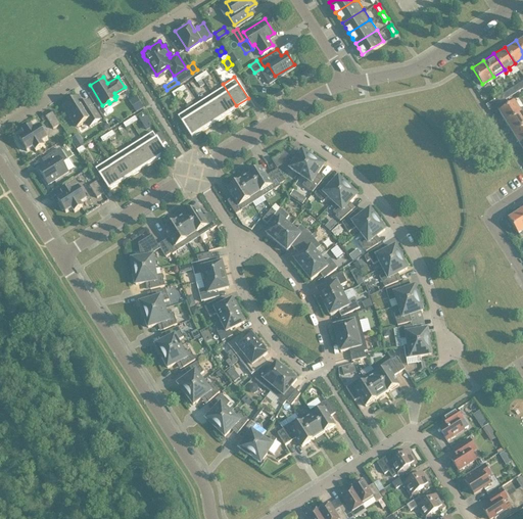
[(211,91),(225,112),(236,105),(223,84),(211,91)]
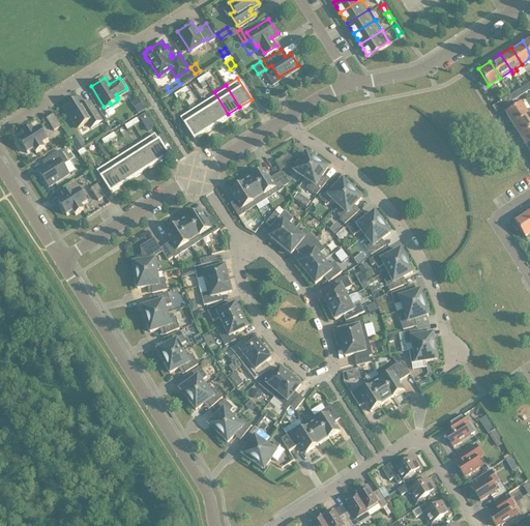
[(512,89),(517,94),(524,90),(520,85),(512,89)]
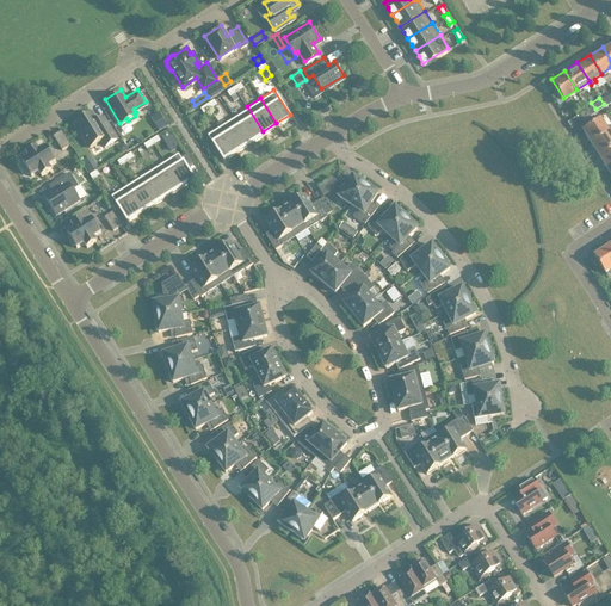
[(579,111),(582,117),(591,112),(587,105),(579,111)]
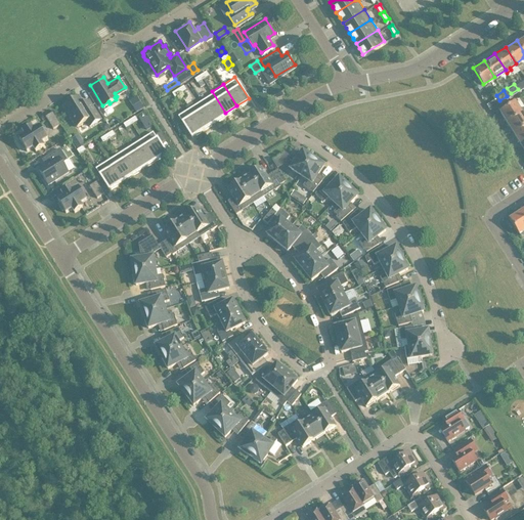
[(201,98),(214,121),(225,113),(212,91),(201,98)]
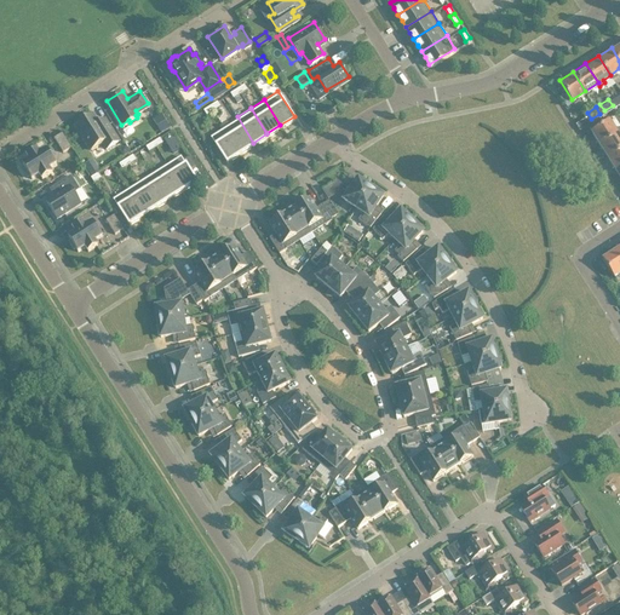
[(97,120),(91,110),(74,121),(90,147),(101,139),(104,145),(118,137),(104,115),(103,116),(105,119),(101,122),(99,121),(97,120)]
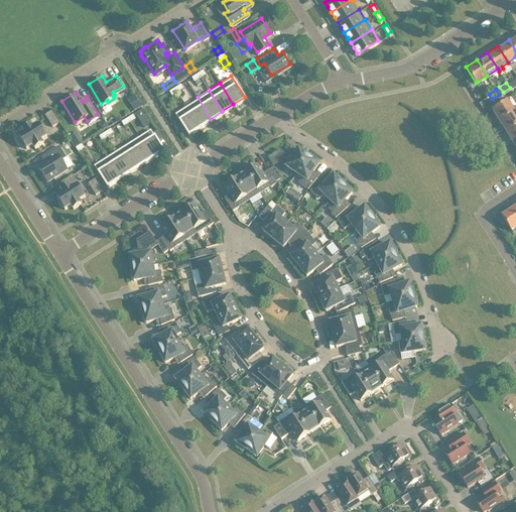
[(133,92),(126,96),(133,108),(140,103),(133,92)]
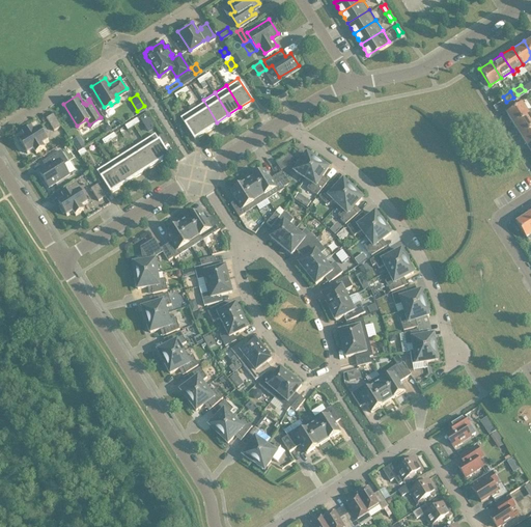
[(496,109),(506,102),(503,96),(492,103),(496,109)]
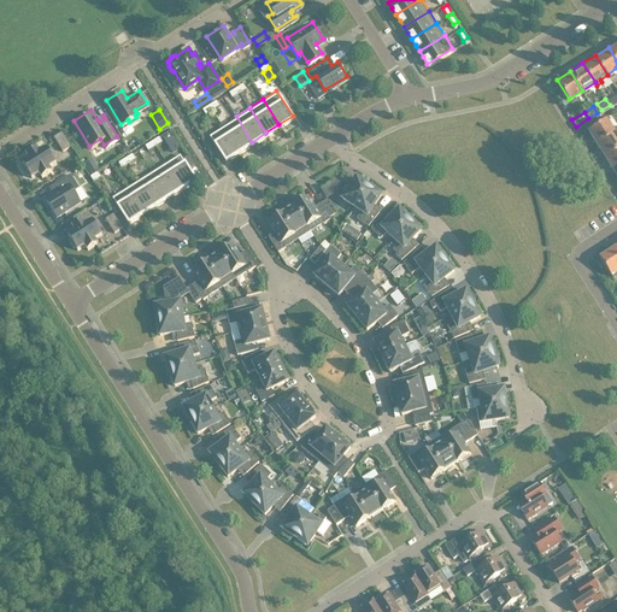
[(223,124),(239,151),(252,142),(236,116),(223,124)]
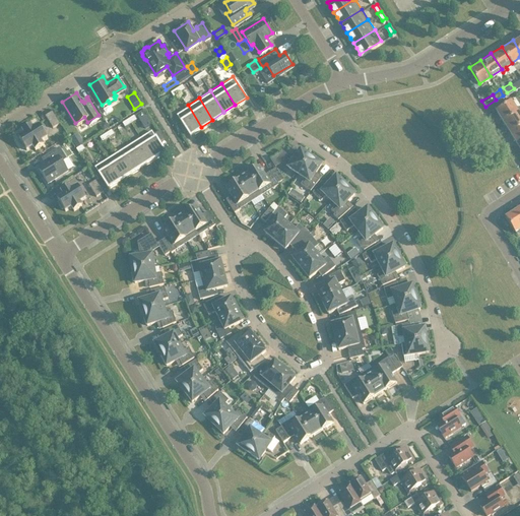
[(495,109),(502,120),(518,110),(511,99),(495,109)]
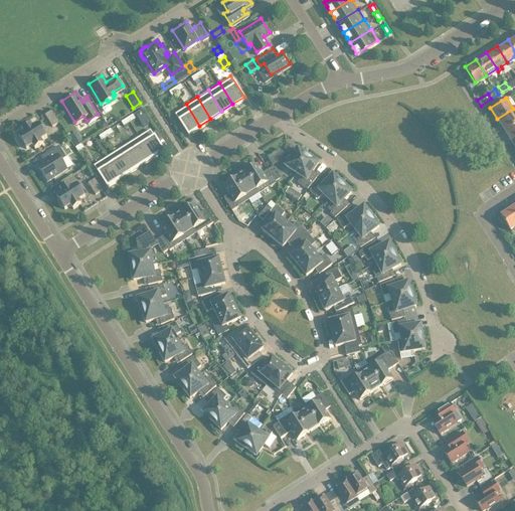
[(174,112),(188,133),(199,126),(186,104),(174,112)]
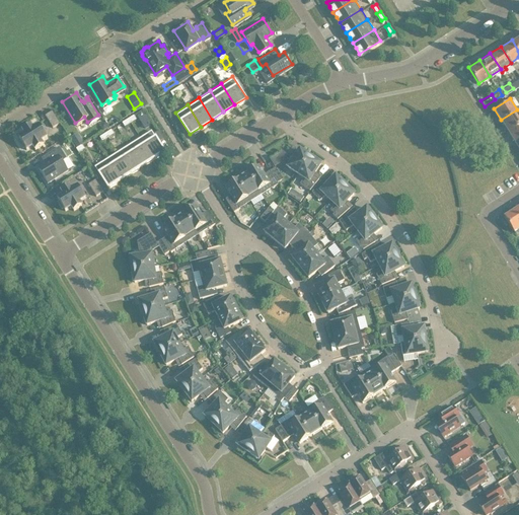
[(52,125),(59,121),(51,108),(44,113),(52,125)]
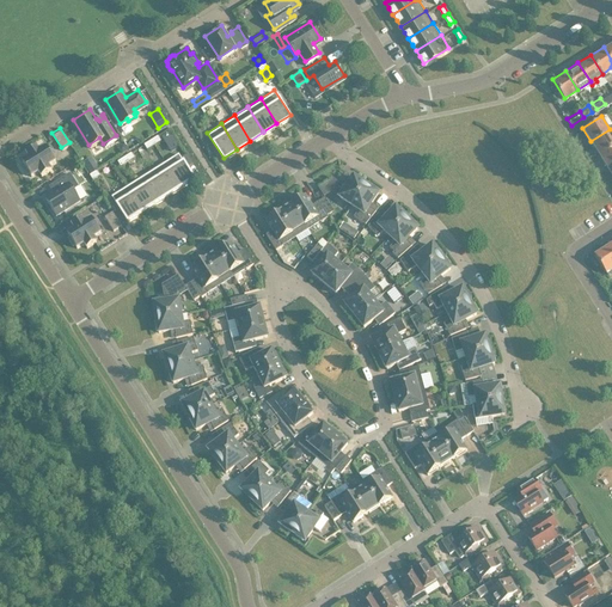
[(147,128),(135,138),(139,143),(152,134),(147,128)]
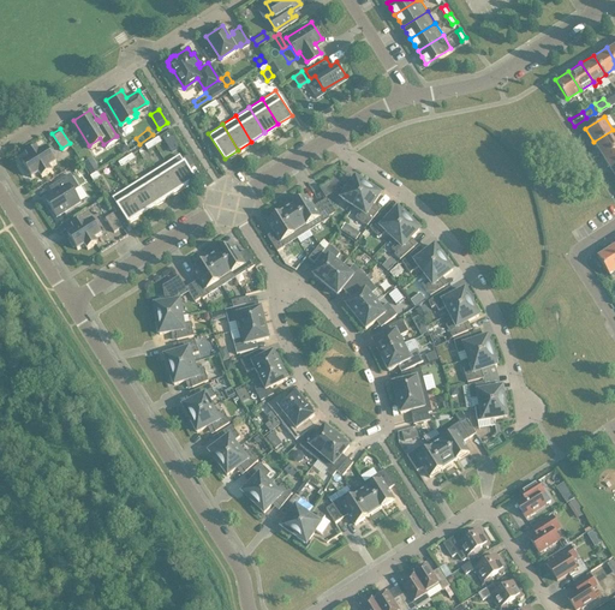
[(602,155),(614,145),(614,133),(613,130),(593,142),(602,155)]
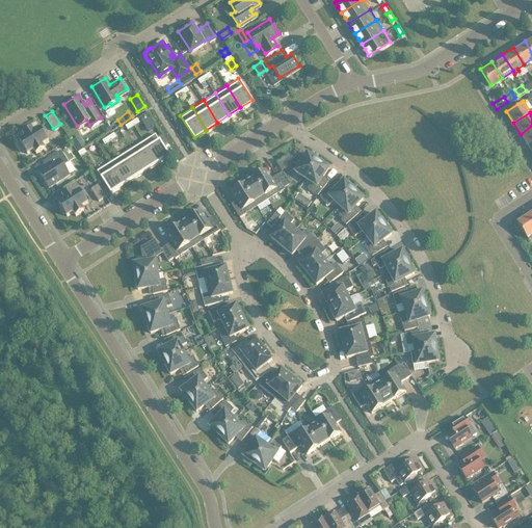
[(41,141),(47,137),(40,125),(32,129),(30,125),(22,130),(25,134),(18,138),(20,141),(18,142),(23,149),(24,148),(26,151),(32,147),(35,151),(43,146),(41,141)]
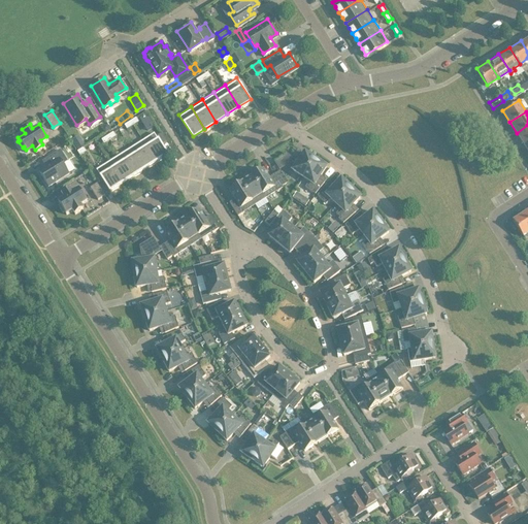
[(527,125),(517,133),(523,143),(527,140),(527,125)]
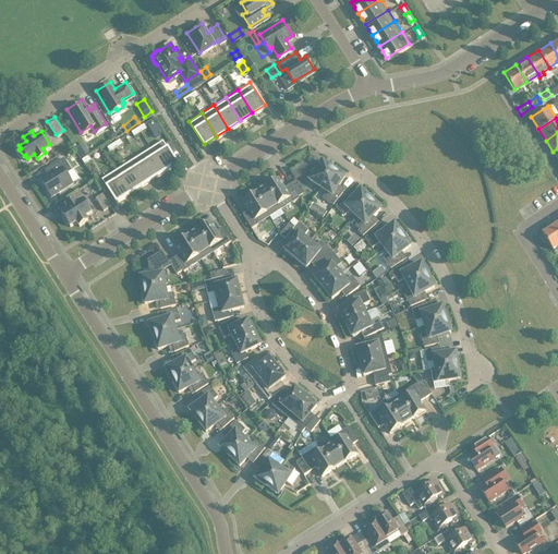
[(102,144),(116,139),(113,134),(100,140),(102,144)]
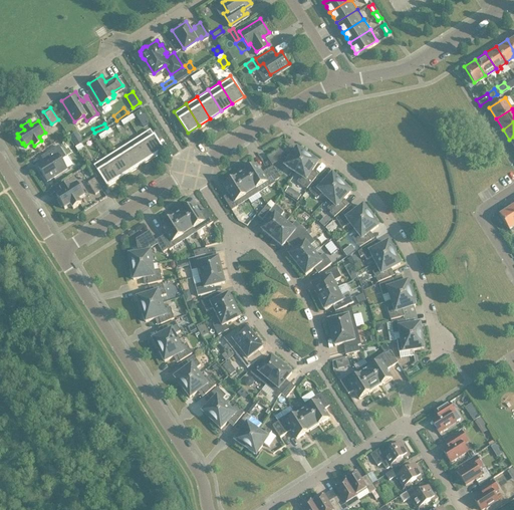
[(156,125),(151,130),(149,126),(138,135),(151,156),(163,148),(156,138),(161,135),(156,125)]
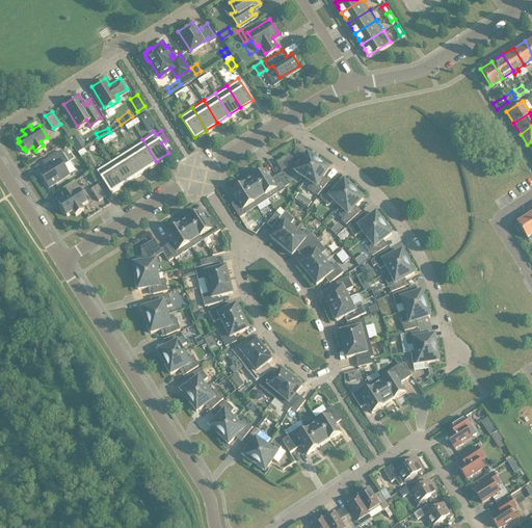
[(78,133),(71,138),(77,149),(85,143),(78,133)]
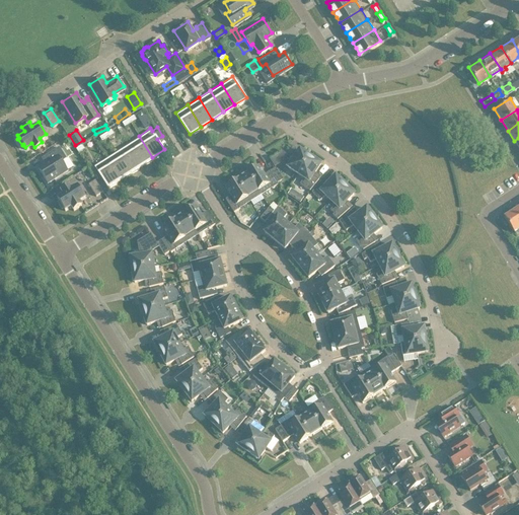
[(128,143),(141,164),(152,157),(139,136),(128,143)]
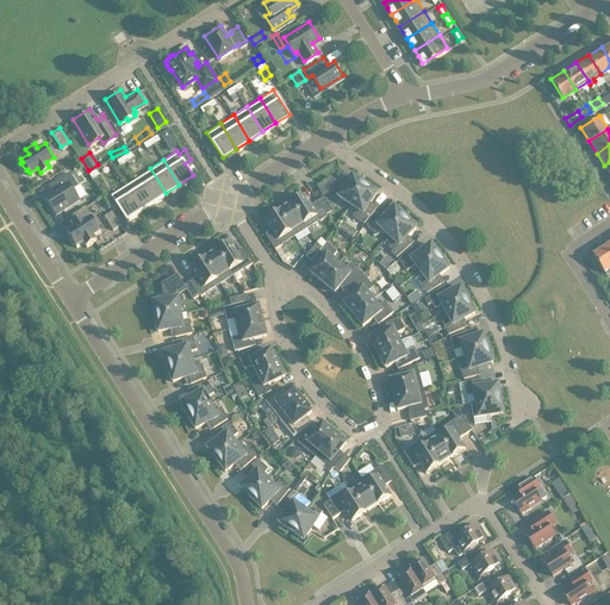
[(137,176),(153,201),(166,193),(150,168),(137,176)]
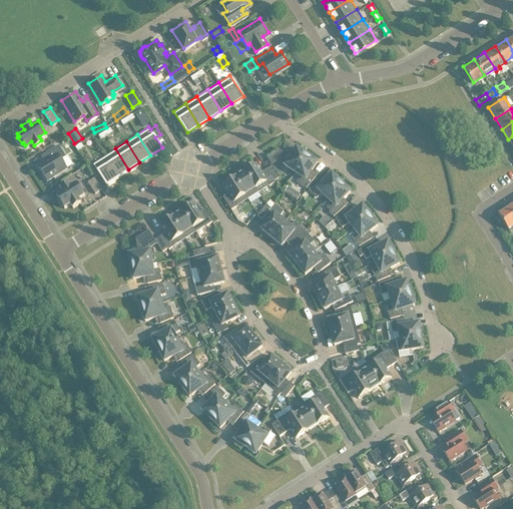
[(44,159),(37,163),(46,177),(66,165),(60,156),(64,153),(57,142),(40,153),(40,154),(43,152),(45,156),(44,157),(44,159)]
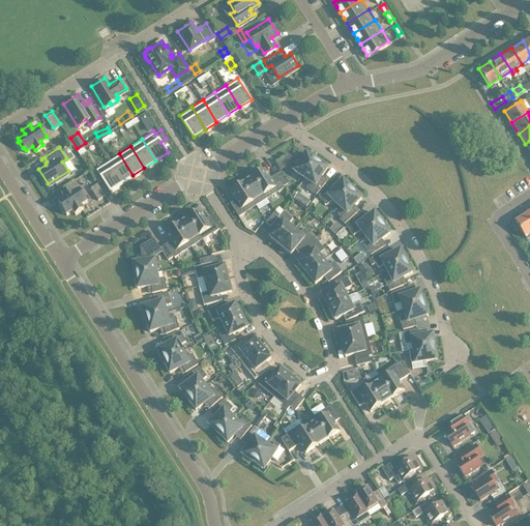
[(293,168),(303,175),(316,157),(305,150),(293,168)]
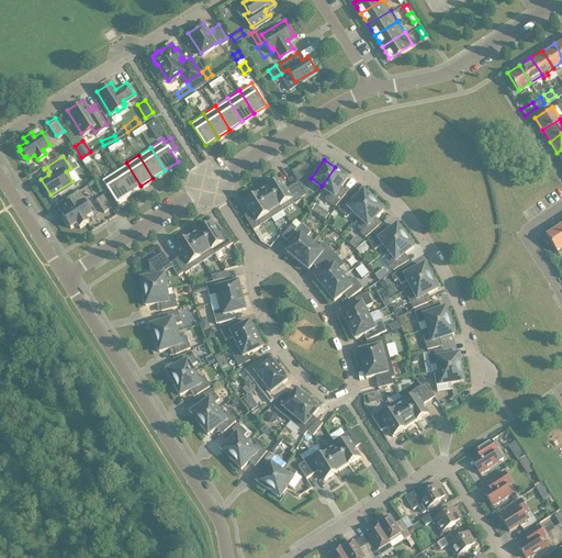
[(114,170),(128,193),(141,186),(126,163),(114,170)]
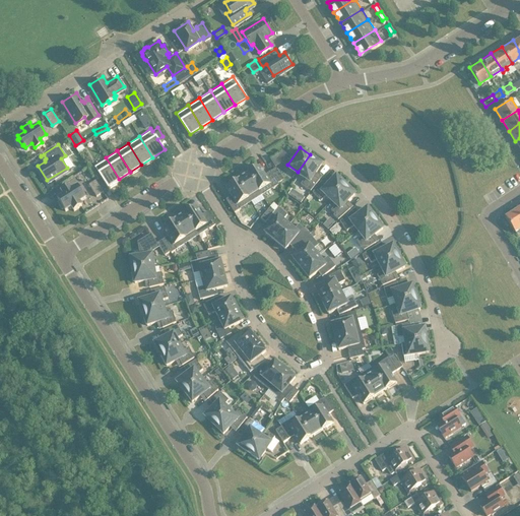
[(309,188),(318,177),(312,173),(320,162),(310,154),(298,172),(304,176),(300,182),(309,188)]
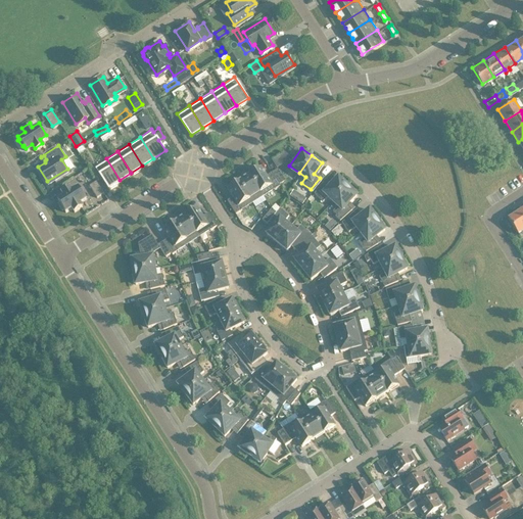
[(108,187),(120,180),(106,158),(94,166),(108,187)]
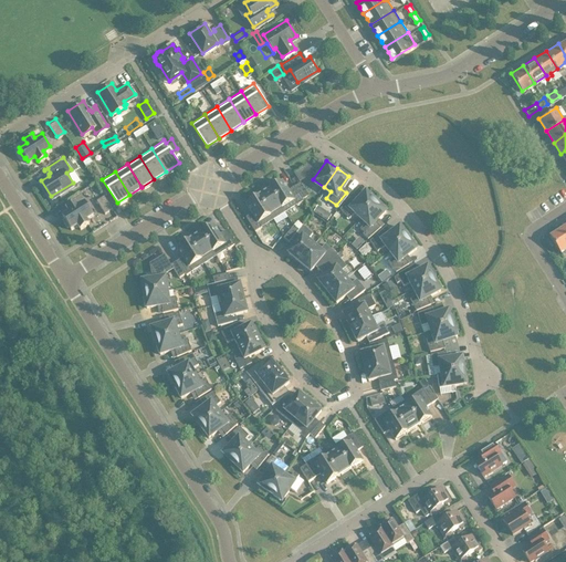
[(302,198),(293,184),(287,187),(281,178),(269,186),(284,209),(302,198)]
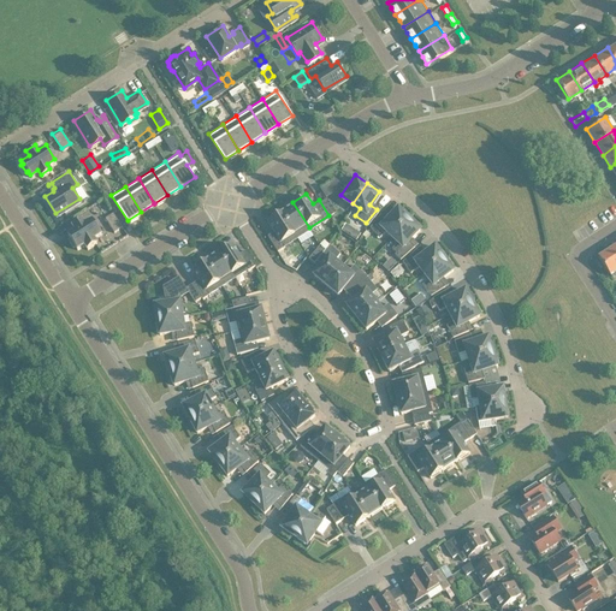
[(319,200),(327,213),(335,209),(325,195),(319,200)]
